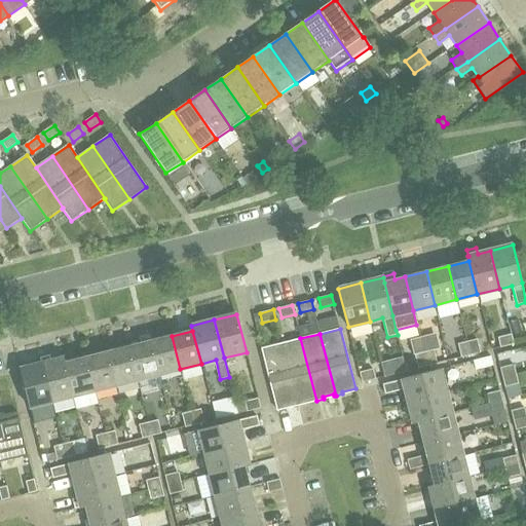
[(512,334),(497,337),(500,347),(514,343),(512,334)]
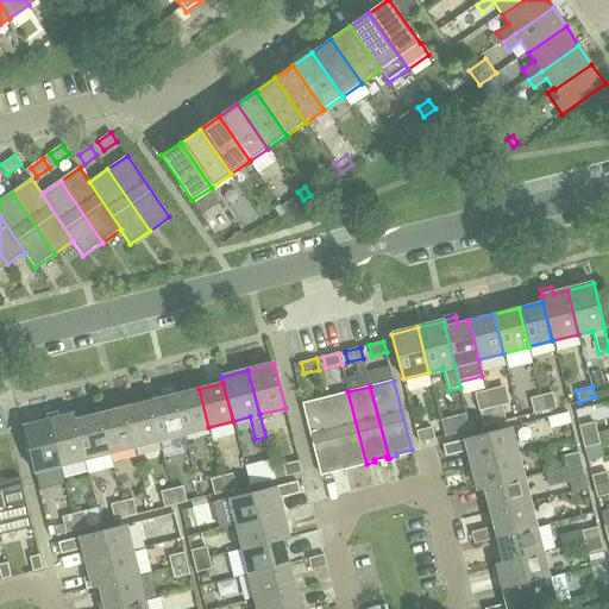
[(163,397),(150,401),(159,440),(183,433),(175,395),(173,388),(162,390),(163,397)]
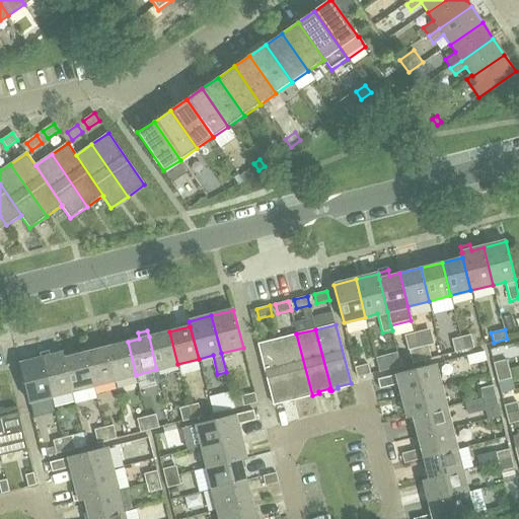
[(149,337),(156,369),(177,364),(169,331),(149,337)]
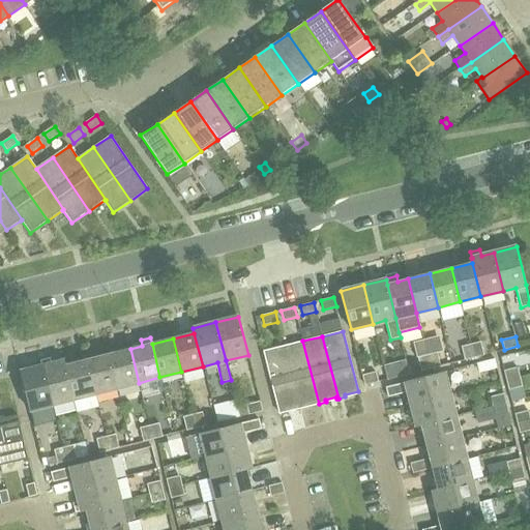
[(302,341),(284,346),(299,408),(306,407),(305,404),(317,402),(318,404),(319,404),(302,341)]
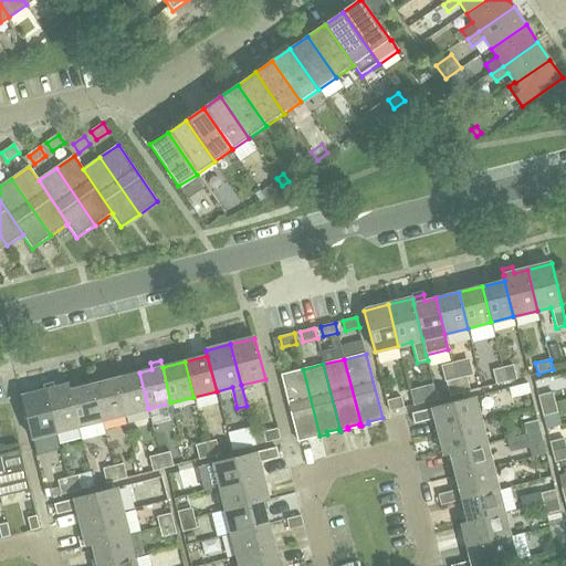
[(513,365),(503,367),(506,381),(517,379),(513,365)]
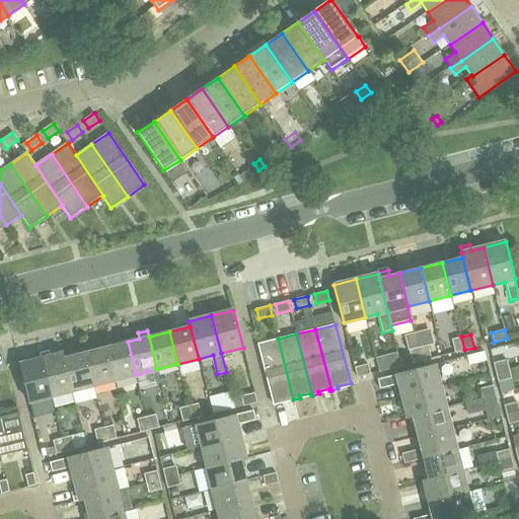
[(455,353),(464,350),(461,337),(451,340),(455,353)]
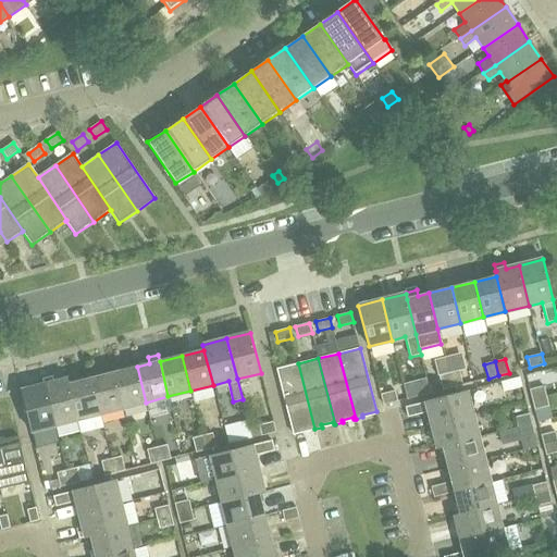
[(313,430),(314,429),(298,363),(276,369),(294,434),(301,432),(301,430),(312,426),(313,430)]
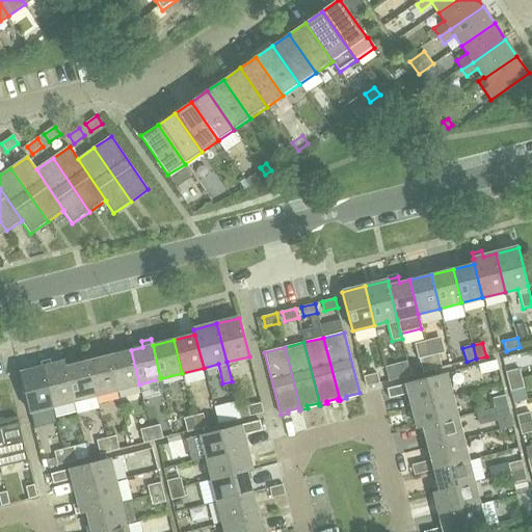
[(139,384),(131,350),(110,355),(117,390),(139,384)]
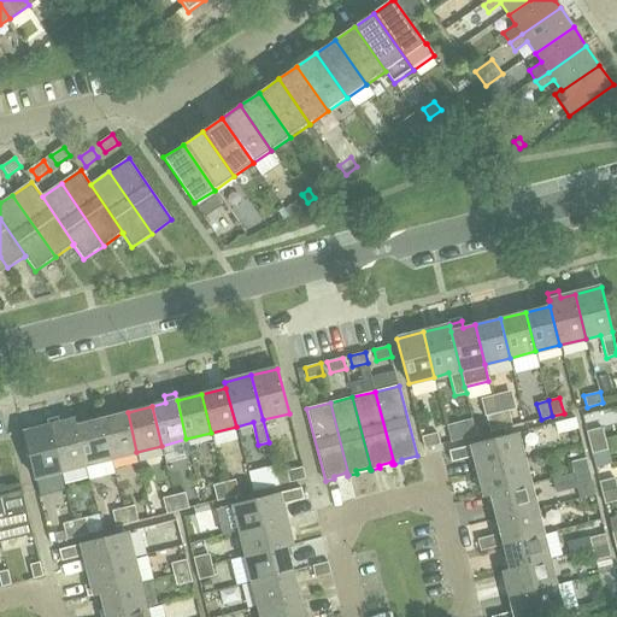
[(509,410),(498,412),(501,429),(513,425),(509,410)]
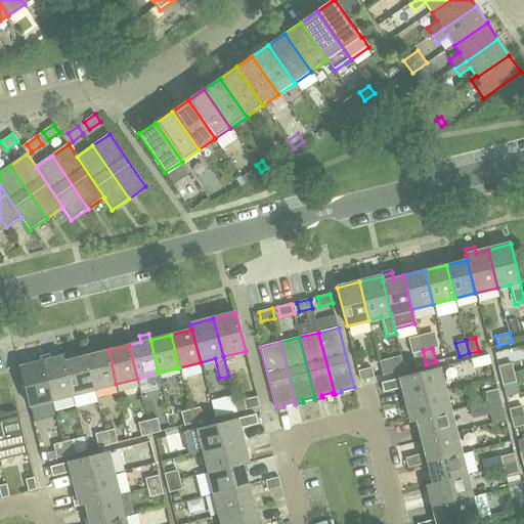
[(108,350),(86,356),(93,389),(116,384),(108,350)]
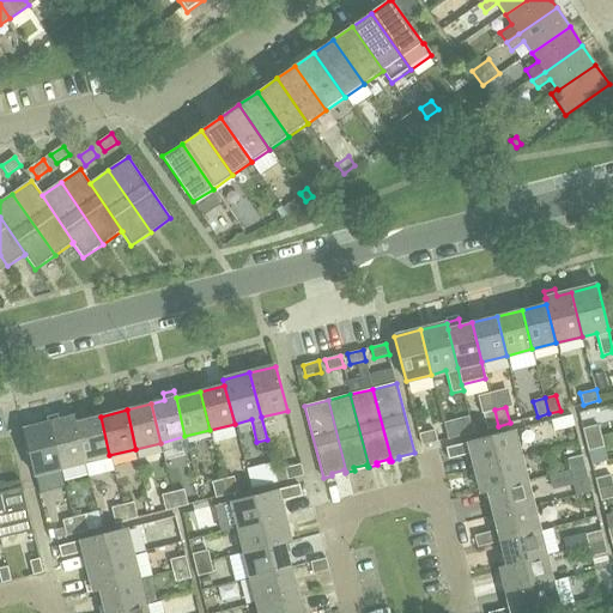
[(487,429),(498,426),(495,410),(483,413),(487,429)]
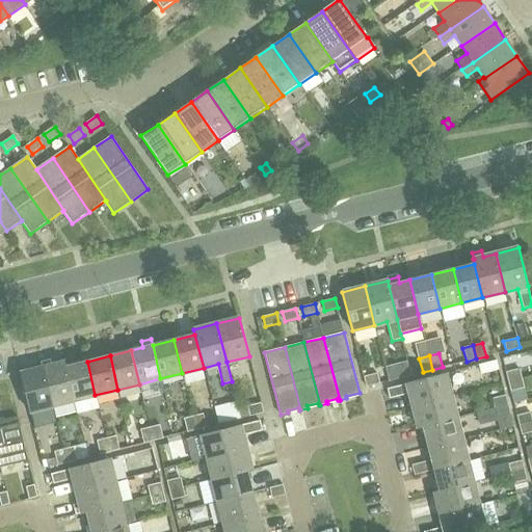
[(41,362),(42,368),(51,406),(73,401),(64,362),(52,365),(50,358),(41,362)]
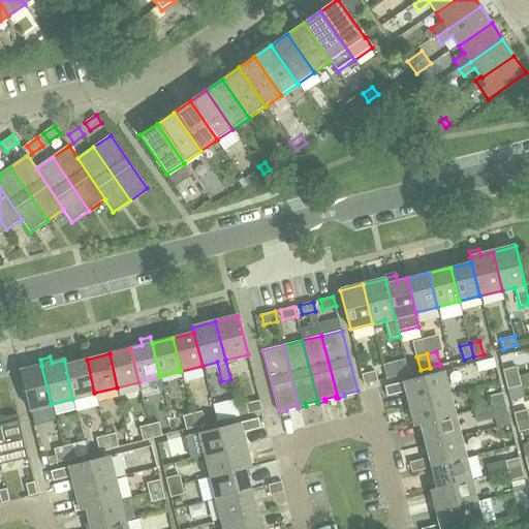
[(72,399),(94,393),(87,360),(66,365),(65,360),(64,360),(72,399)]
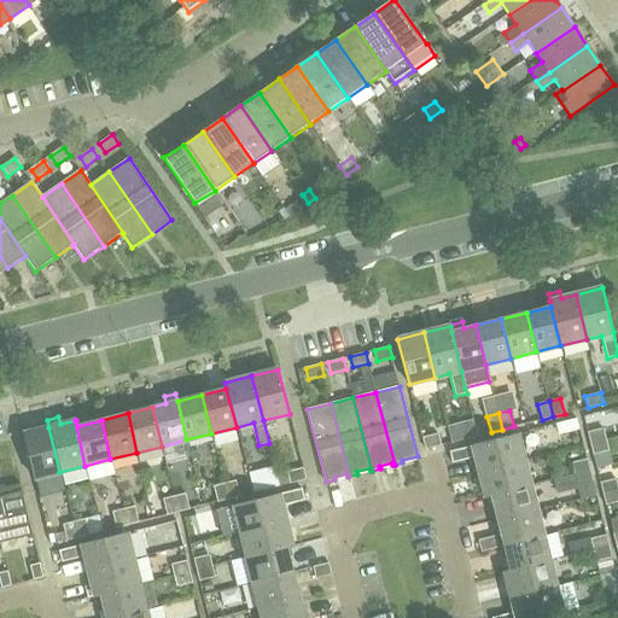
[(473,420),(448,426),(450,432),(453,442),(460,439),(477,436),(473,420)]
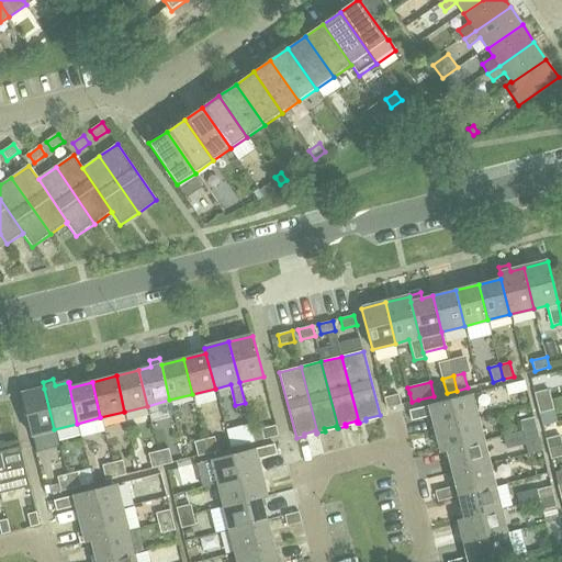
[(21,394),(31,435),(54,429),(44,389),(21,394)]
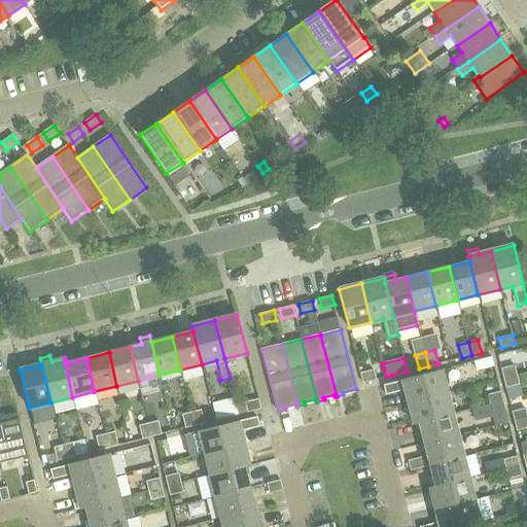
[(505,378),(517,375),(515,364),(502,367),(505,378)]
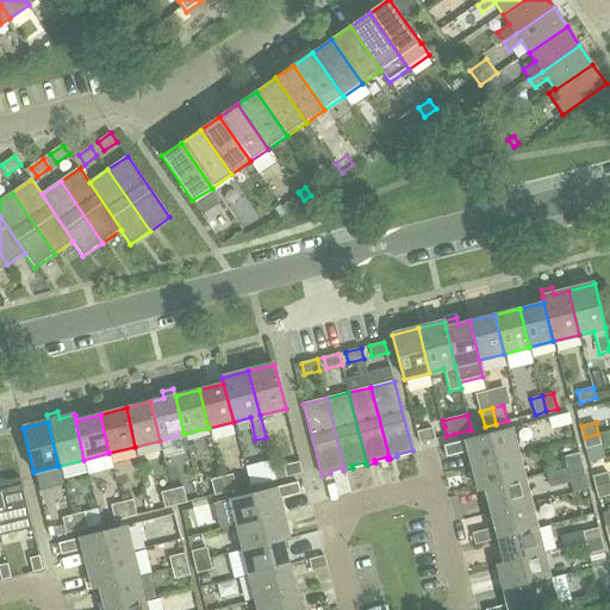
[(419,443),(435,440),(433,428),(417,433),(419,443)]
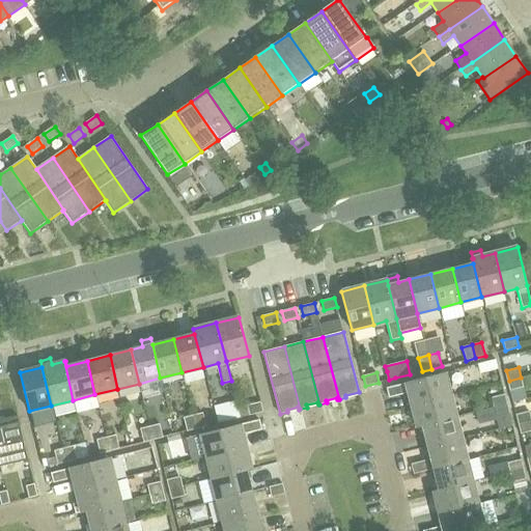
[(412,404),(450,396),(444,372),(406,383),(407,383),(386,388),(389,397),(409,393),(412,404)]
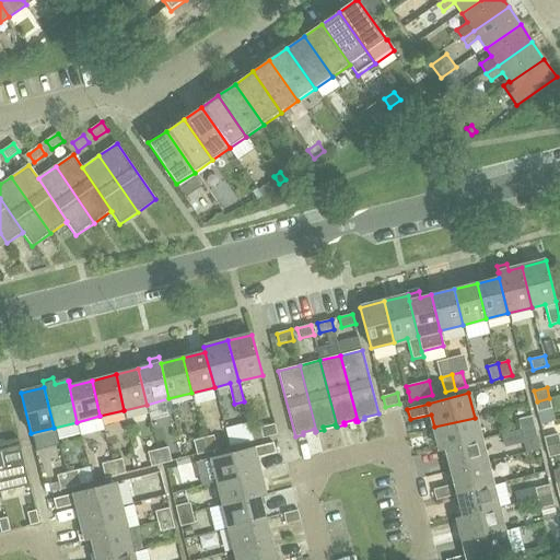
[(549,398),(537,401),(539,411),(551,408),(549,398)]
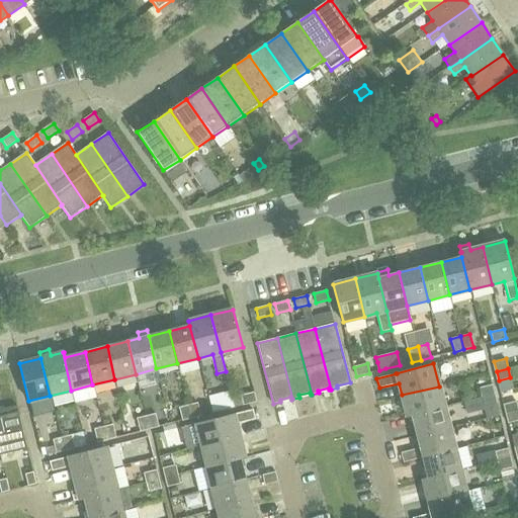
[(479,387),(482,398),(494,395),(491,384),(479,387)]
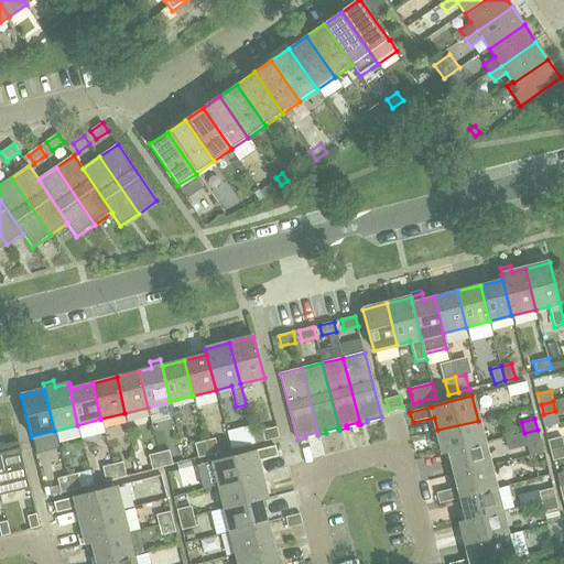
[(484,443),(478,421),(437,430),(443,454),(448,453),(484,443)]
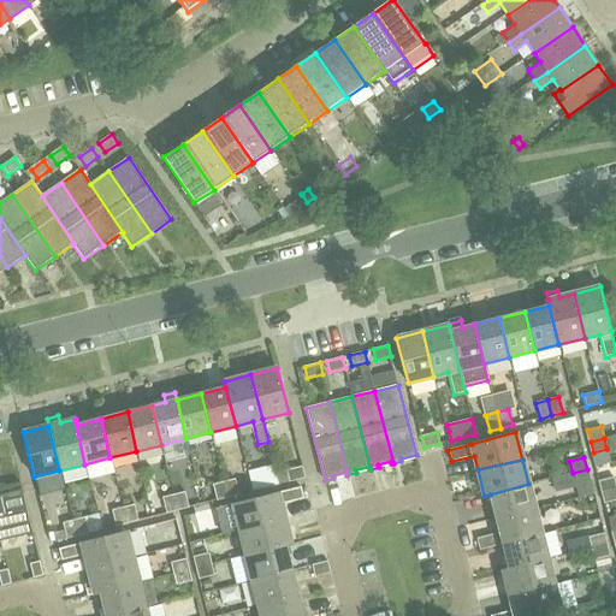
[(286,471),(289,481),(304,478),(302,467),(286,471)]
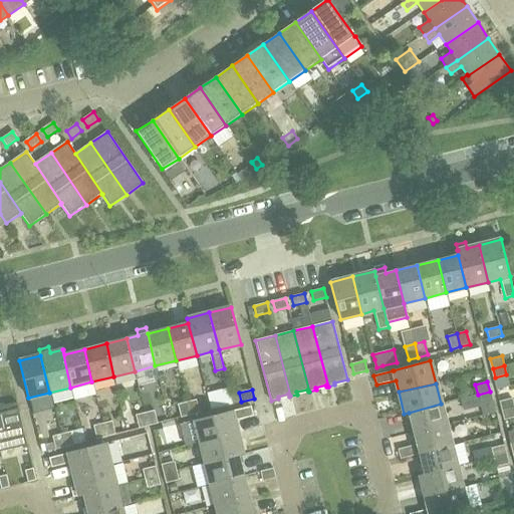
[(492,401),(490,392),(478,395),(480,404),(492,401)]
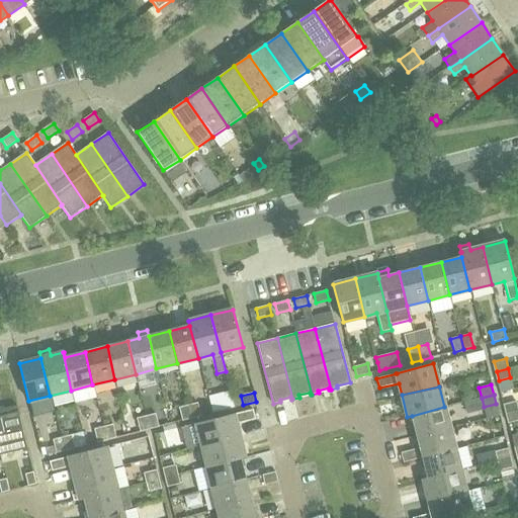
[(504,404),(507,414),(517,410),(517,406),(517,401),(504,404)]
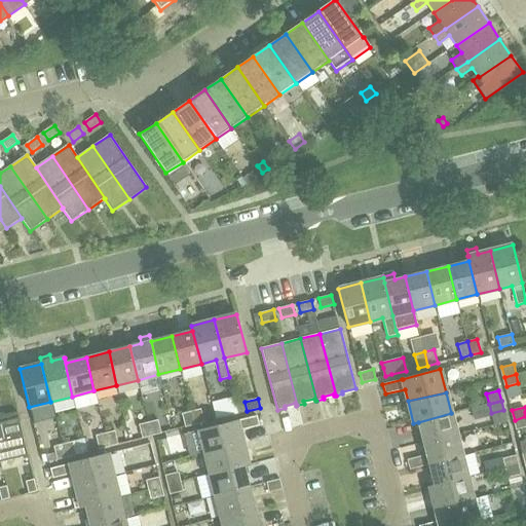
[(201,409),(191,411),(195,424),(204,422),(201,409)]
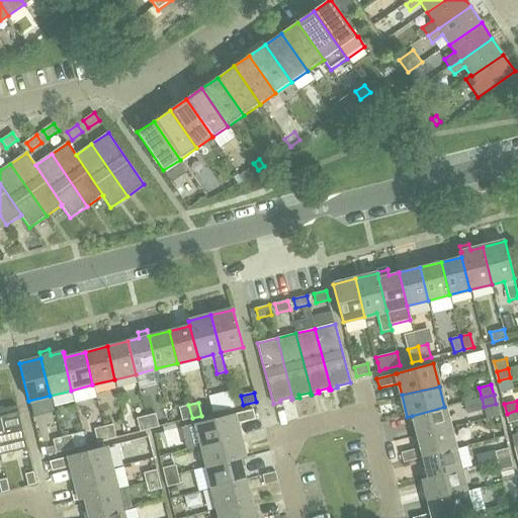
[(0,409),(0,452),(1,454),(27,448),(16,405),(4,408),(0,409)]
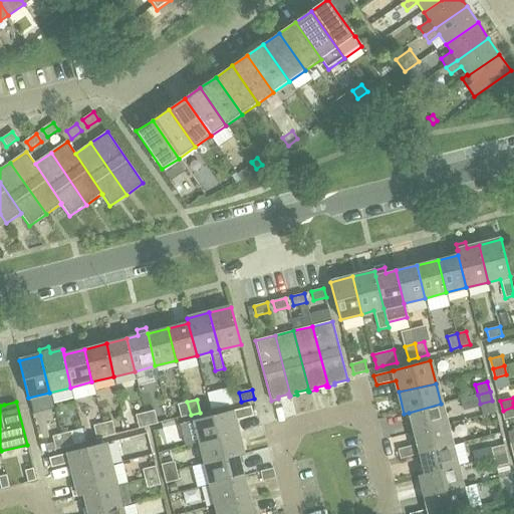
[(181,417),(191,415),(187,402),(178,404),(181,417)]
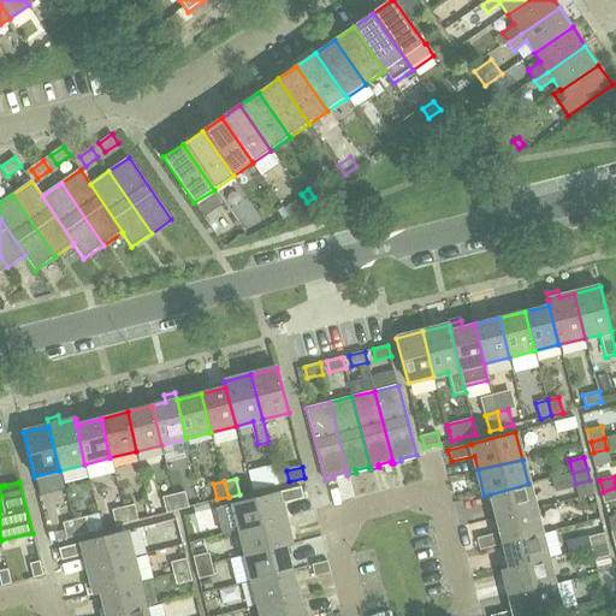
[(528,484),(490,495),(496,519),(535,509),(528,484)]
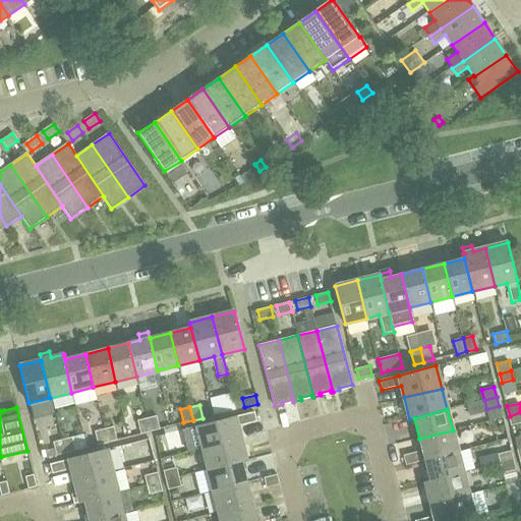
[(197,425),(203,448),(240,439),(237,426),(256,421),(254,412),(235,417),(235,416),(197,425)]
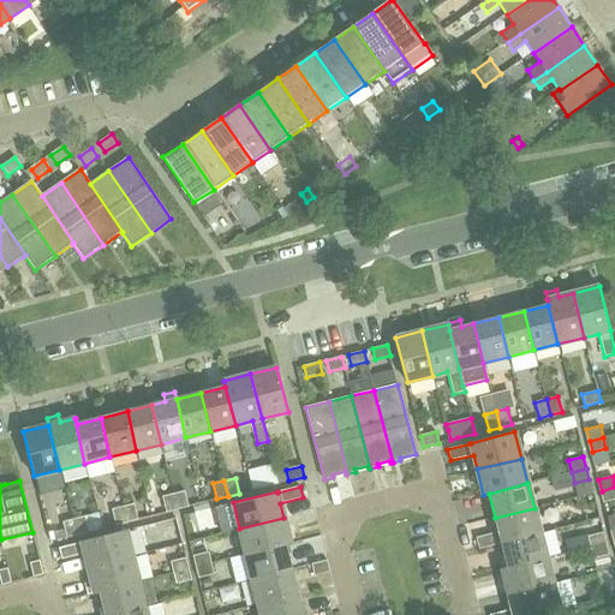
[(614,487),(602,491),(604,502),(614,499),(614,487)]
